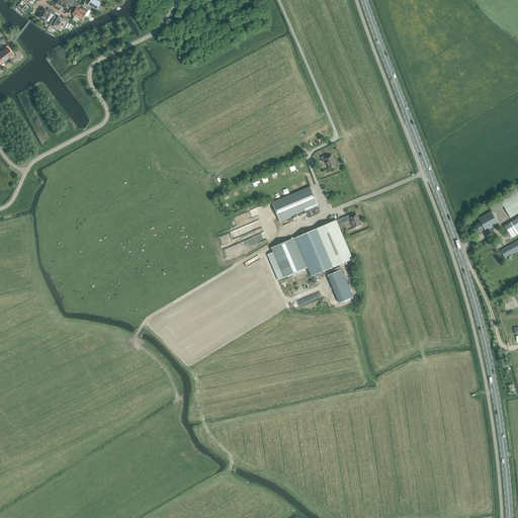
[(21,0),(16,7),(25,14),(31,7),(26,4),(22,0),(21,0)]
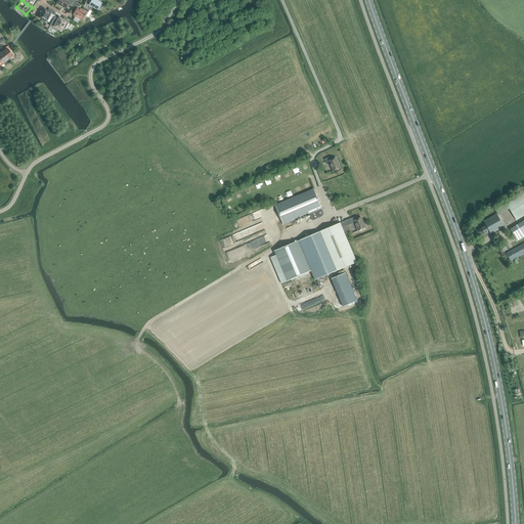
[(90,9),(92,7),(97,10),(101,3),(96,0),(91,0),(91,1),(89,0),(86,0),(83,6),(83,7),(86,8),(87,7),(90,9)]
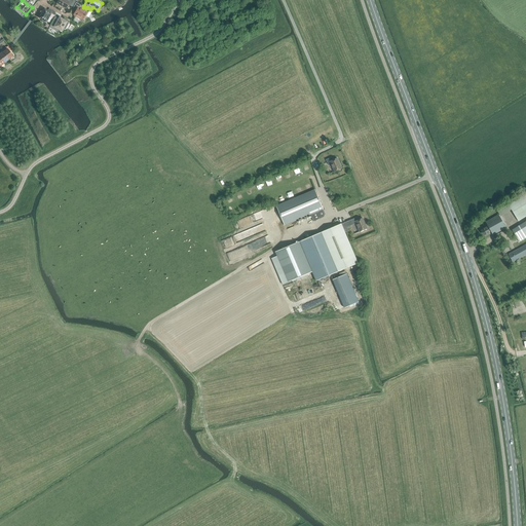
[(89,10),(86,8),(83,7),(82,9),(78,7),(80,5),(76,2),(73,7),(76,9),(74,14),(76,15),(75,15),(76,16),(79,19),(80,19),(80,17),(82,20),(84,16),(86,15),(89,10)]
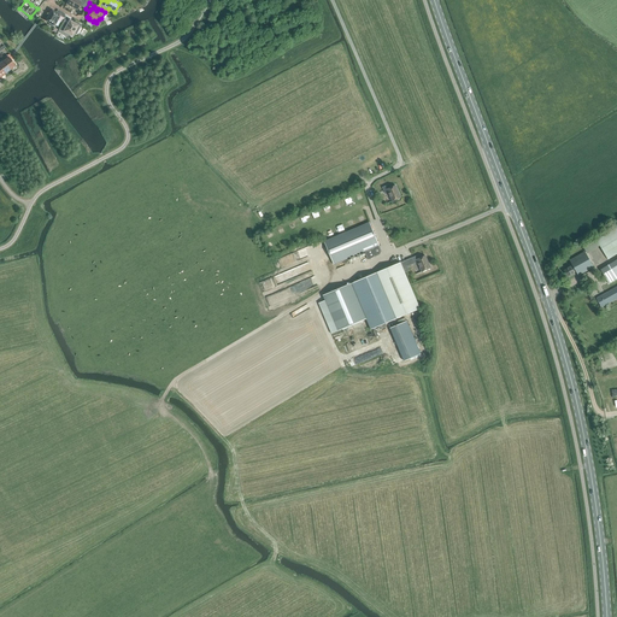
[(52,11),(46,21),(50,23),(48,24),(50,25),(51,27),(52,27),(53,25),(54,25),(60,16),(65,18),(64,13),(58,10),(56,13),(52,11)]
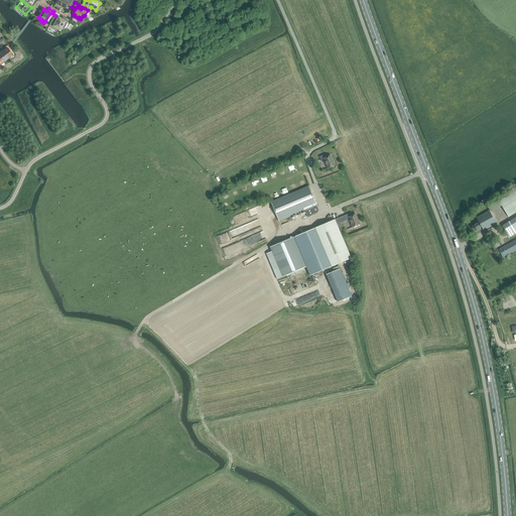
[(58,17),(57,20),(53,18),(48,26),(52,28),(54,30),(56,27),(60,30),(61,27),(63,28),(68,21),(62,18),(61,19),(58,17)]
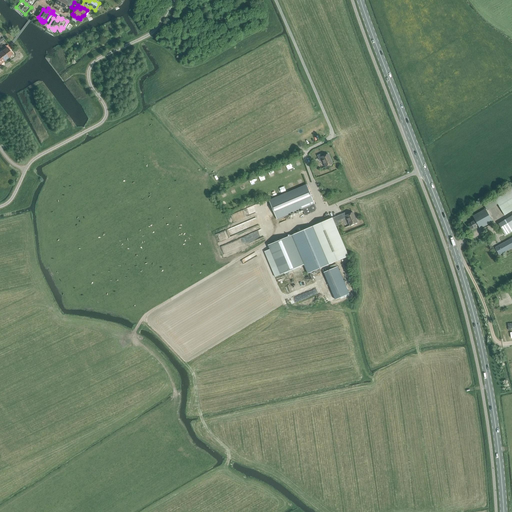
[(1,49),(3,51),(8,58),(13,55),(6,46),(1,49)]
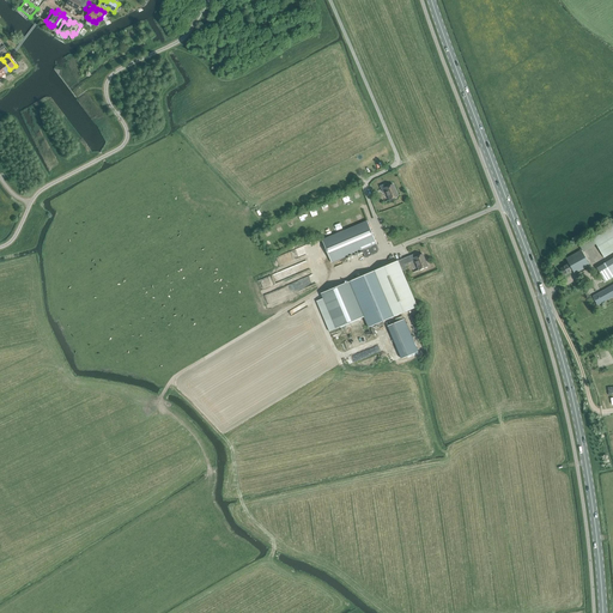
[(0,59),(0,66),(5,73),(10,70),(4,61),(1,59),(0,59)]
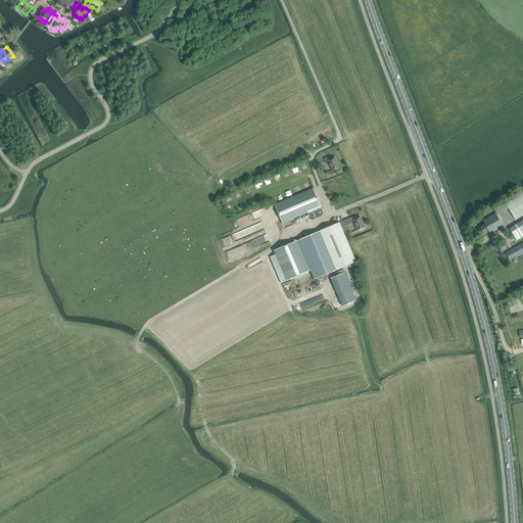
[(328,156),(324,158),(326,163),(329,162),(332,171),(339,168),(335,157),(330,159),(328,156)]
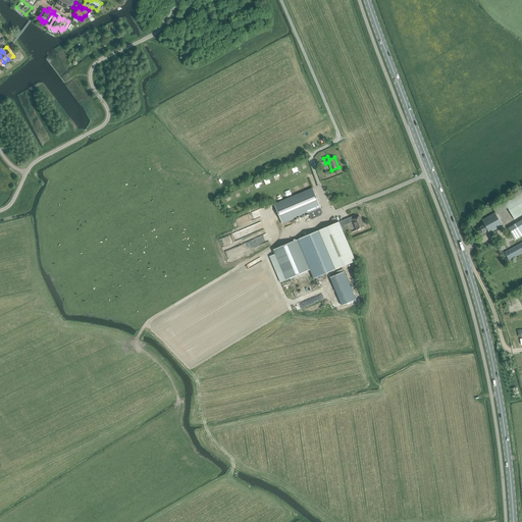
[(274,204),(282,223),(316,209),(317,211),(321,209),(312,188),(274,204)]
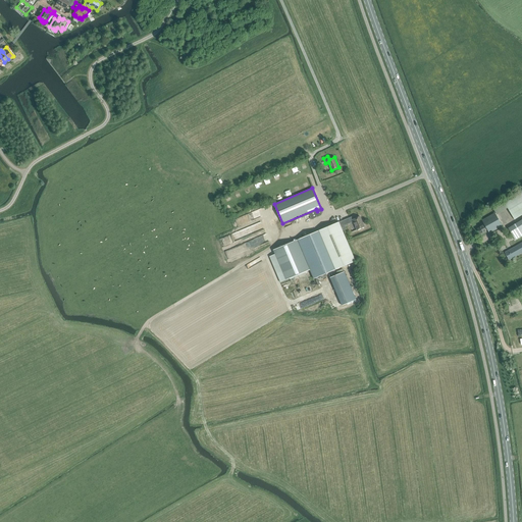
[(503,210),(505,209),(513,221),(521,215),(521,189),(499,204),(489,210),(491,213),(493,212),(494,214),(499,211),(498,209),(501,208),(503,210)]
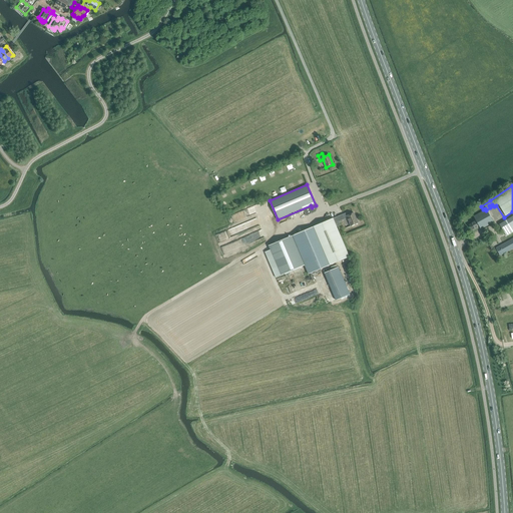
[(477,214),(474,216),(476,220),(469,224),(472,230),(479,226),(481,228),(491,222),(487,214),(486,215),(484,211),(480,213),(479,211),(476,212),(477,214)]
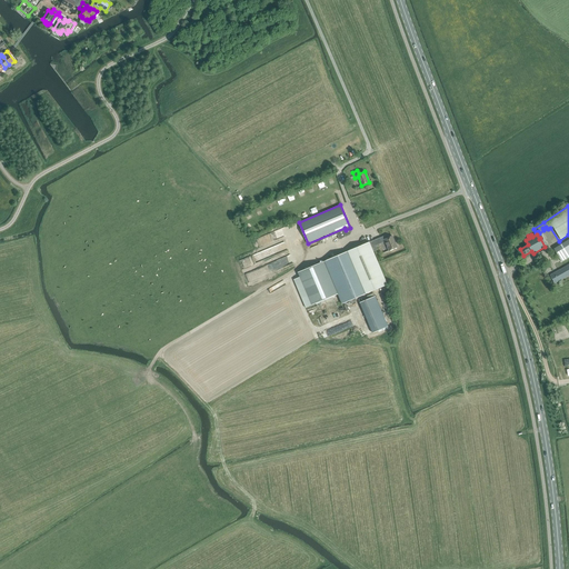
[(386,238),(385,236),(380,237),(382,243),(386,241),(389,250),(397,247),(392,236),(386,238)]
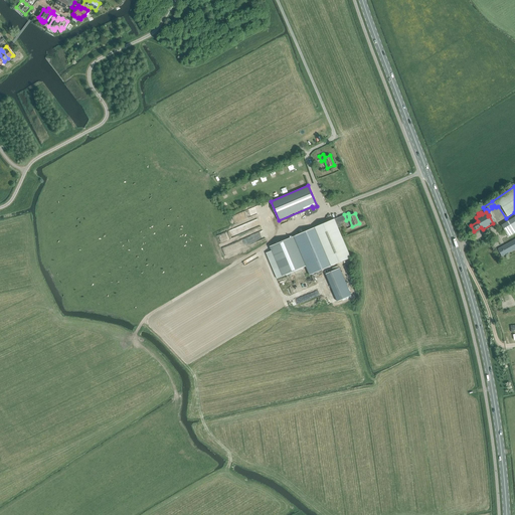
[(336,224),(346,220),(344,214),(334,219),(315,227),(331,266),(350,258),(336,224)]
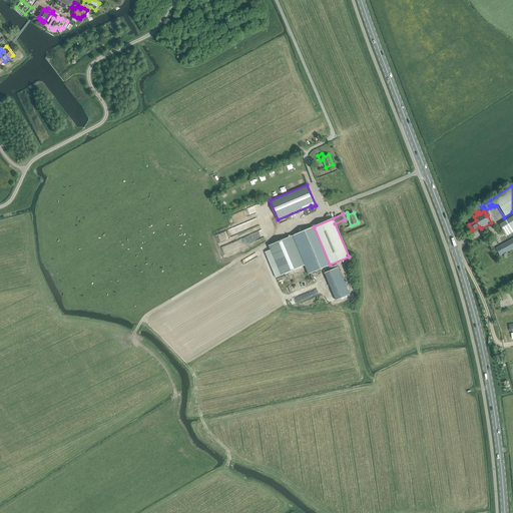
[(512,216),(499,224),(506,236),(512,231),(512,216)]
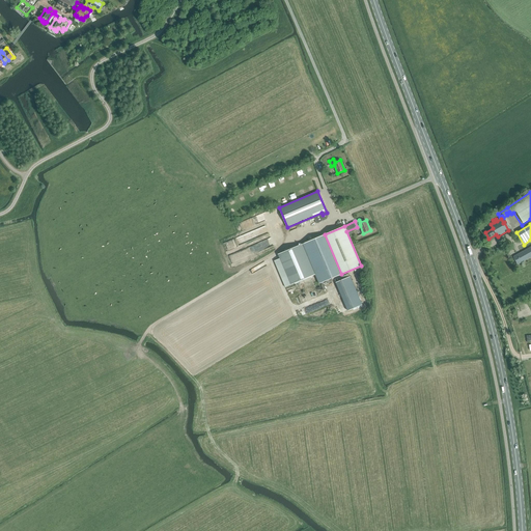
[(325,234),(303,244),(316,276),(319,283),(341,274),(325,234)]
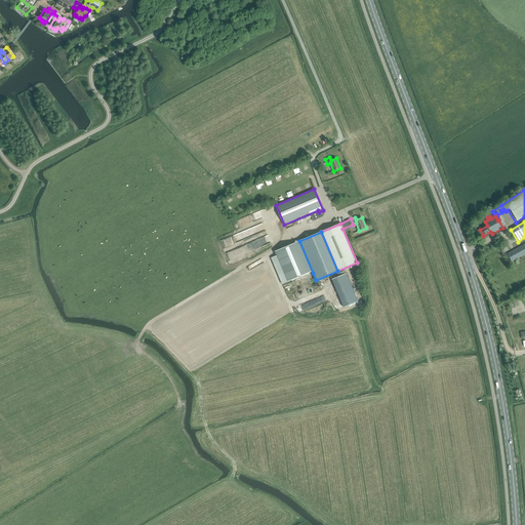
[(299,241),(275,251),(288,283),(312,273),(299,241)]
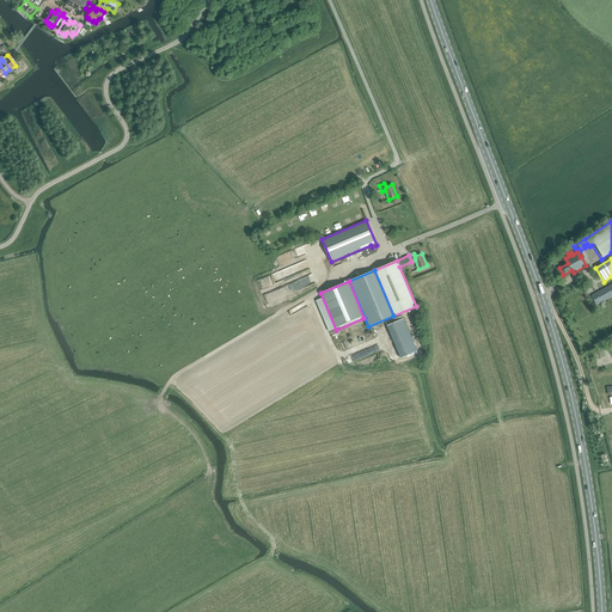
[(611,285),(592,297),(597,304),(611,295),(611,285)]
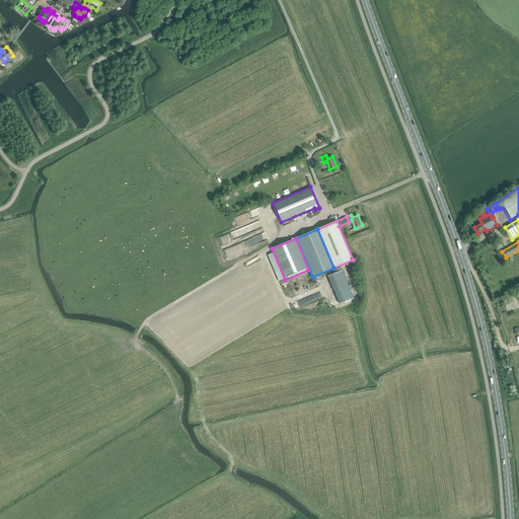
[(341,271),(327,276),(339,304),(353,298),(341,271)]
